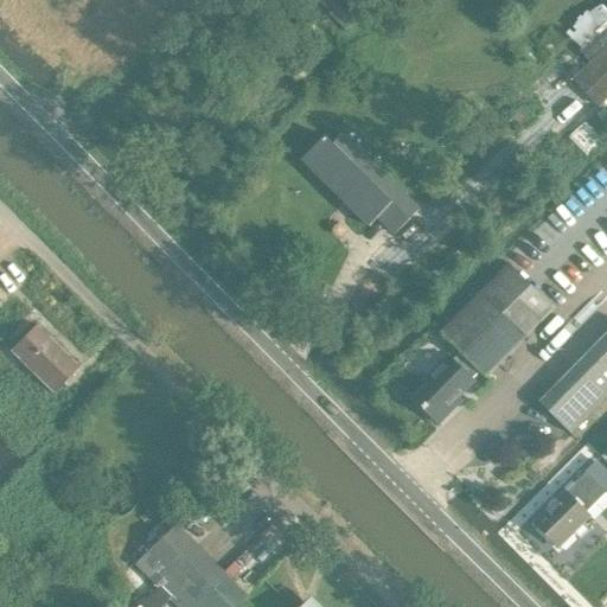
[(606,50),(575,82),(600,108),(606,101),(606,50)]
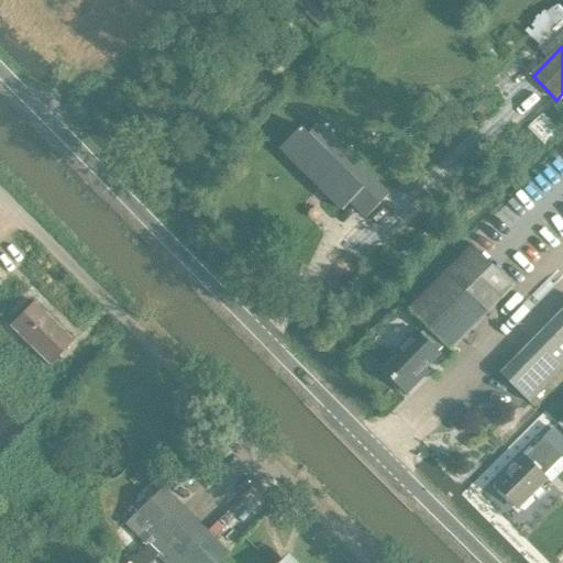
[(366,219),(389,195),(319,125),(309,135),(302,128),(282,150),(343,211),(351,202),(366,219)]
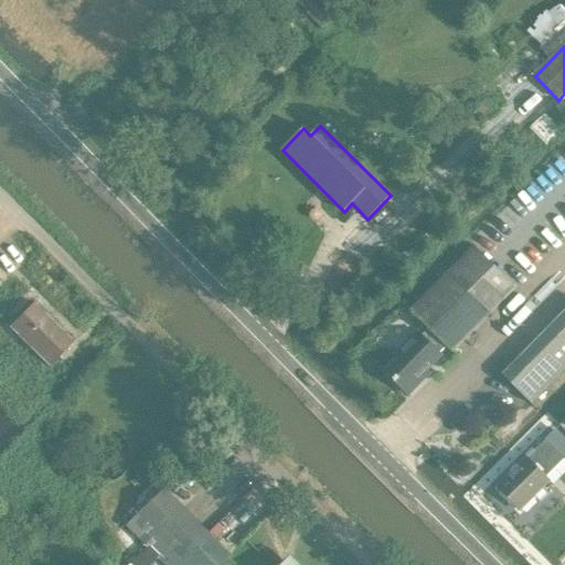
[(411,310),(429,328),(447,347),(452,352),(516,288),(475,246),(411,310)]
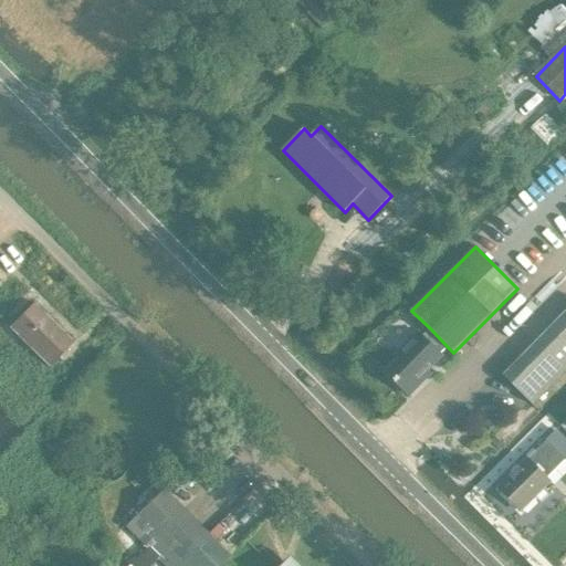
[(48,367),(72,343),(32,303),(8,327),(48,367)]
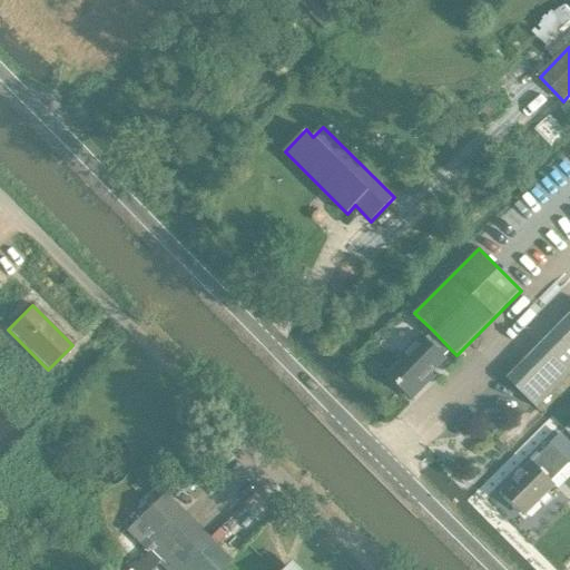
[(569,315),(508,380),(538,409),(569,375),(569,315)]
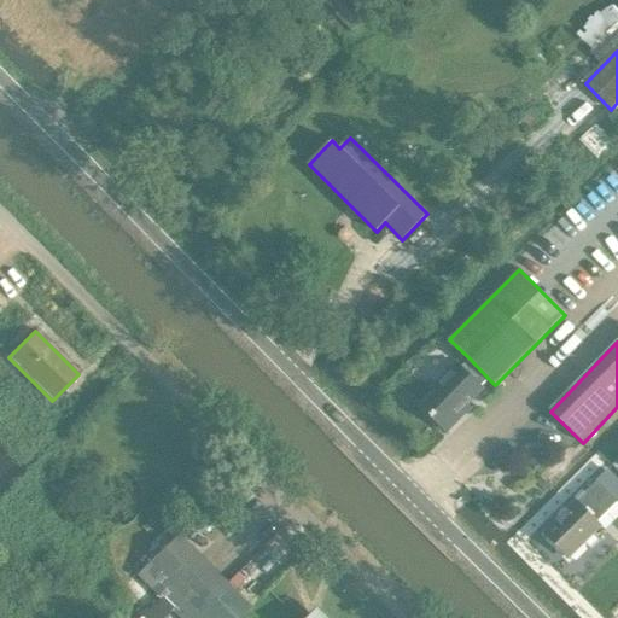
[(483,390),(481,388),(489,379),(470,359),(452,377),(448,373),(433,388),(437,391),(421,407),(447,433),(471,409),(467,406),(483,390)]
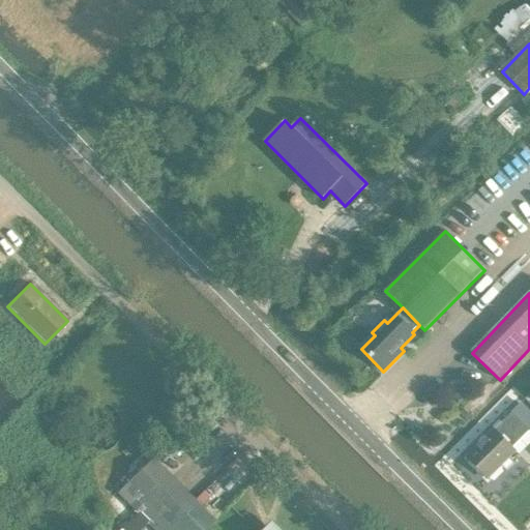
[(512,413),(468,459),(489,479),(517,452),(512,448),(529,431),(529,413),(522,405),(512,413)]
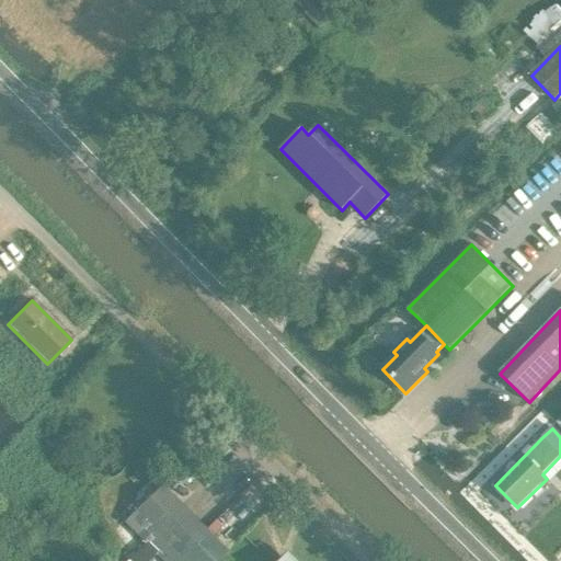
[(124,522),(163,560),(215,560),(226,551),(161,485),(124,522)]
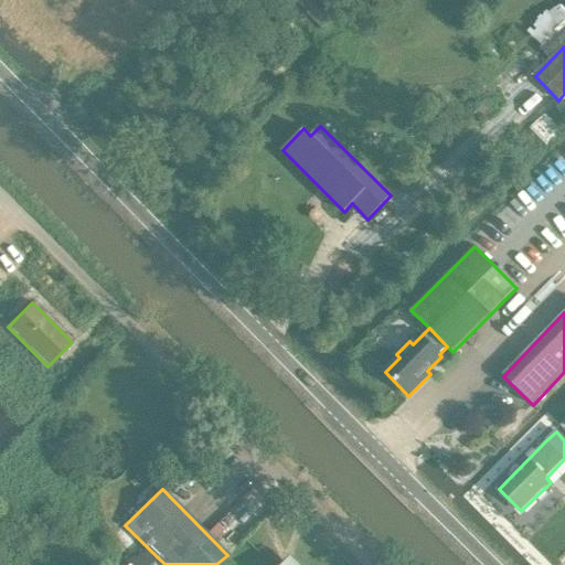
[(213,526),(233,546),(260,519),(241,499),(213,526)]
